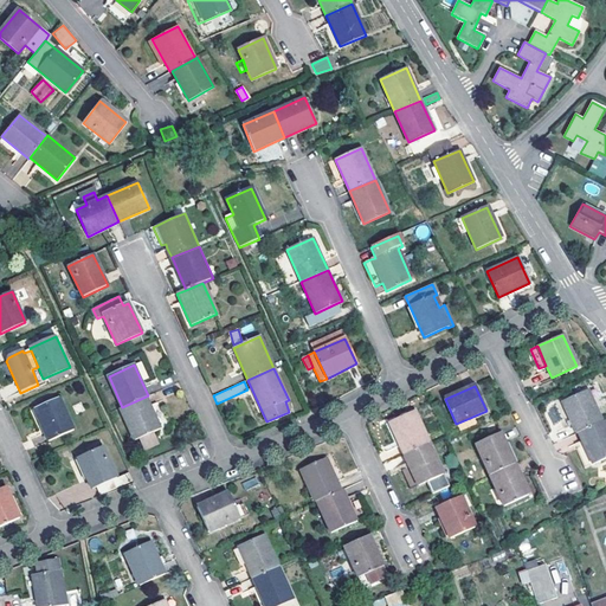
[(578,432),(603,421),(587,391),(561,401),(577,433),(578,432)]
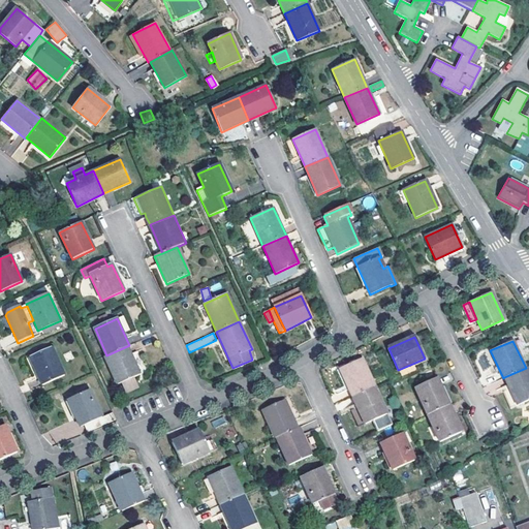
[(106,355),(105,356),(118,383),(122,382),(135,376),(139,374),(131,354),(127,346),(106,355)]
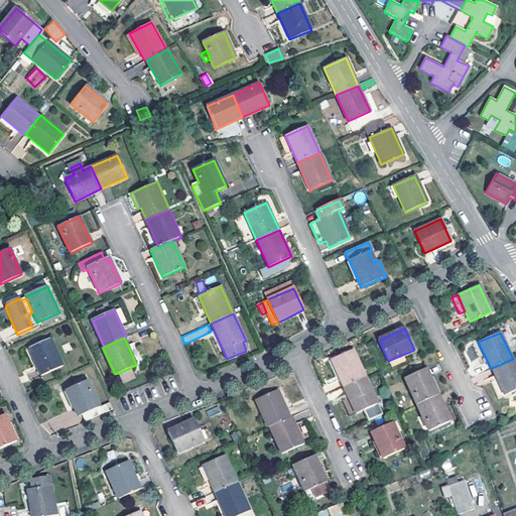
[(62,366),(51,340),(29,349),(33,358),(41,375),(62,366)]
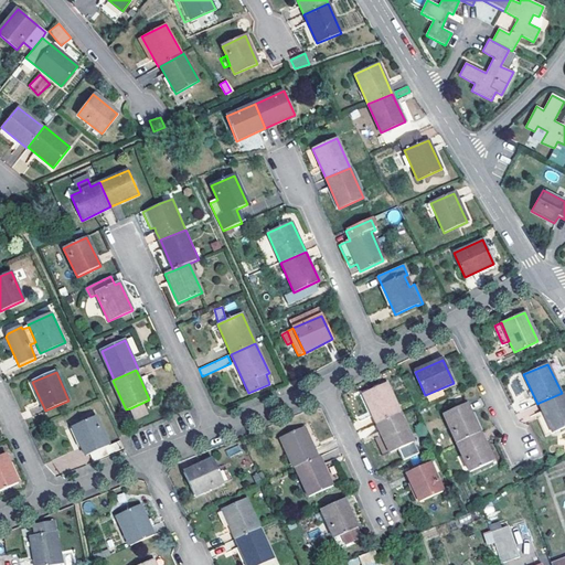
[(375,424),(401,413),(387,384),(363,395),(375,424)]
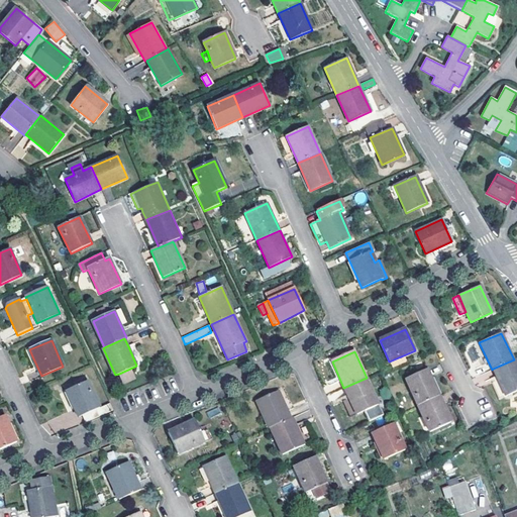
[(514,359),(493,369),(505,396),(516,390),(516,365),(514,359)]
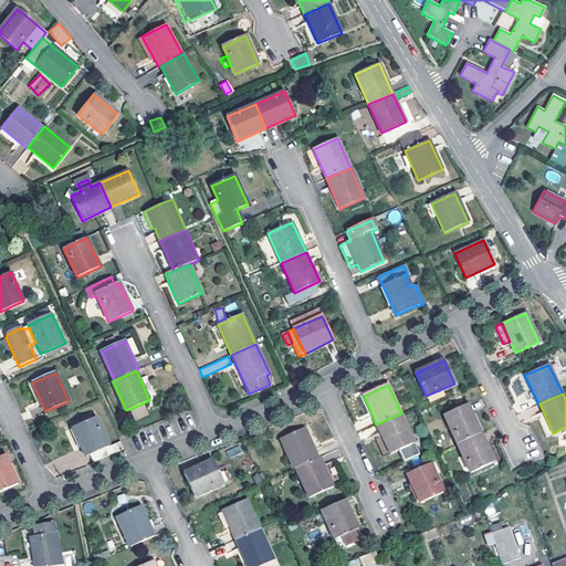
[(145,402),(130,409),(136,421),(152,415),(145,402)]
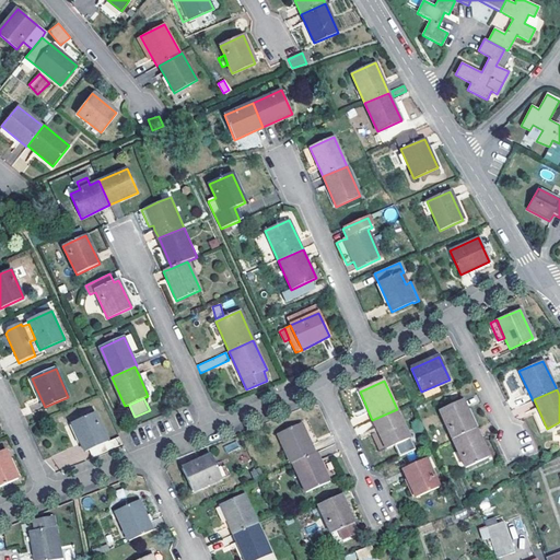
[(476,430),(463,401),(439,411),(452,441),(476,430)]
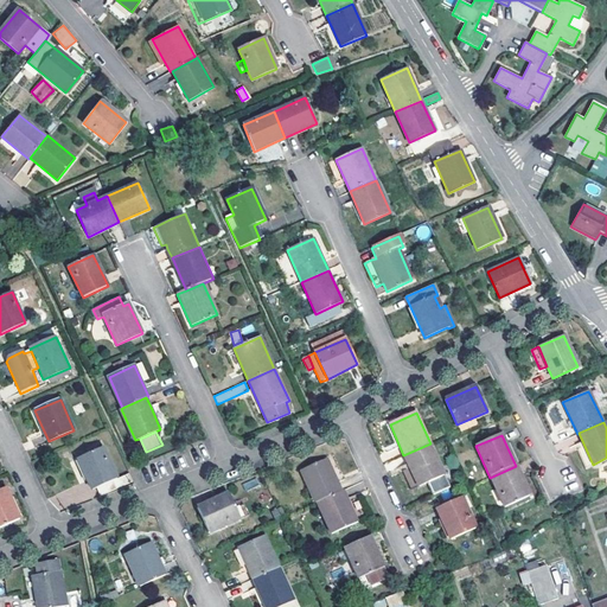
[(77,459),(103,448),(100,441),(69,455),(71,462),(77,459)]
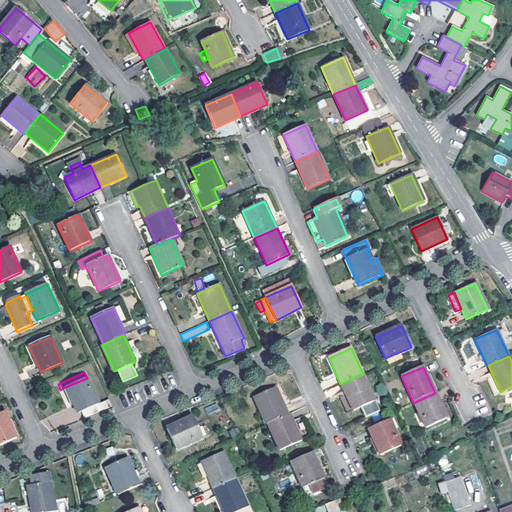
[(363,374),(340,384),(352,410),(375,400),(363,374)]
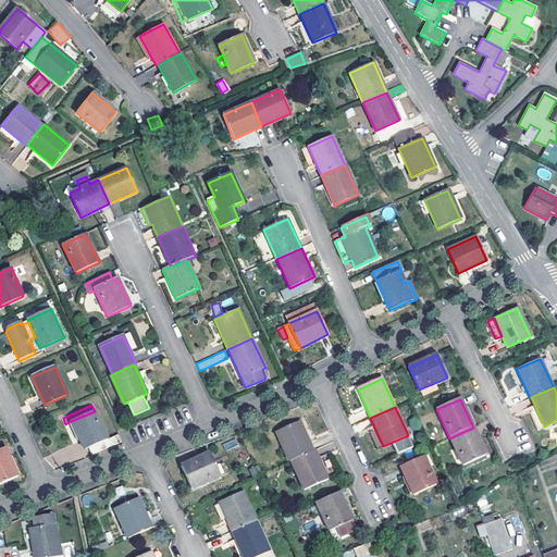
[(108,438),(95,411),(71,421),(84,449),(88,447),(93,454),(121,442),(118,434),(108,438)]
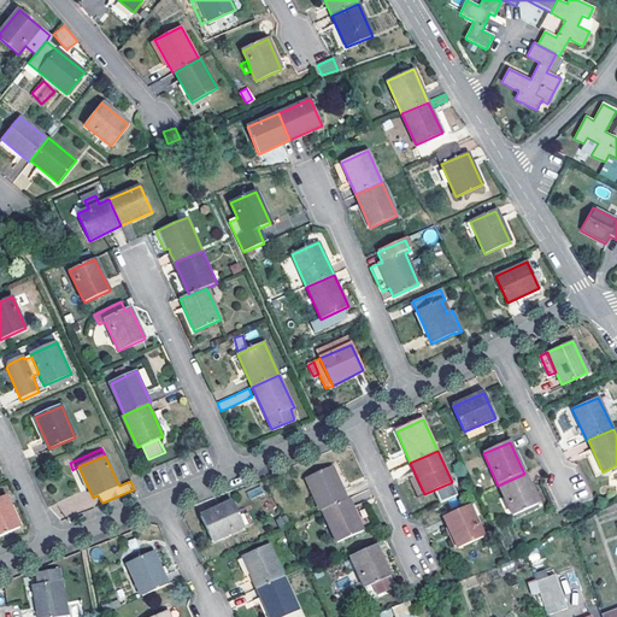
[(321,510),(346,499),(331,468),(306,479),(321,511),(321,510)]
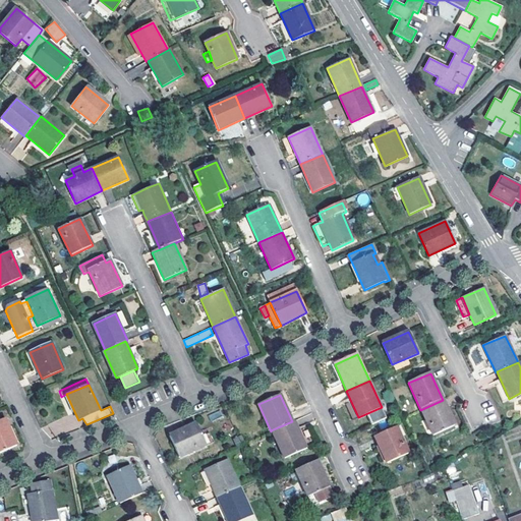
[(443,400),(420,410),(431,436),(454,425),(443,400)]
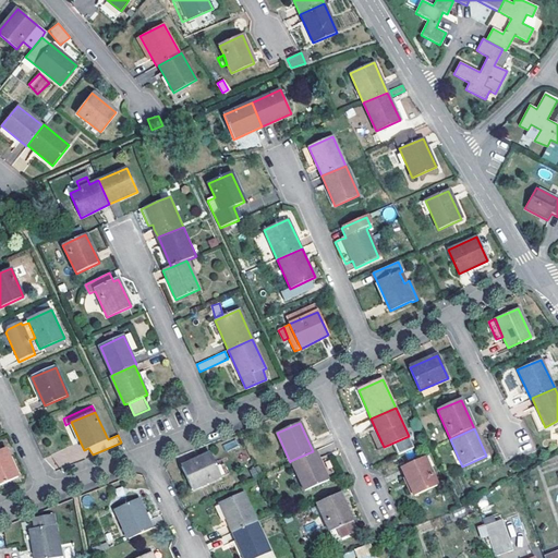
[(371,433),(377,448),(381,446),(375,431),(371,433)]
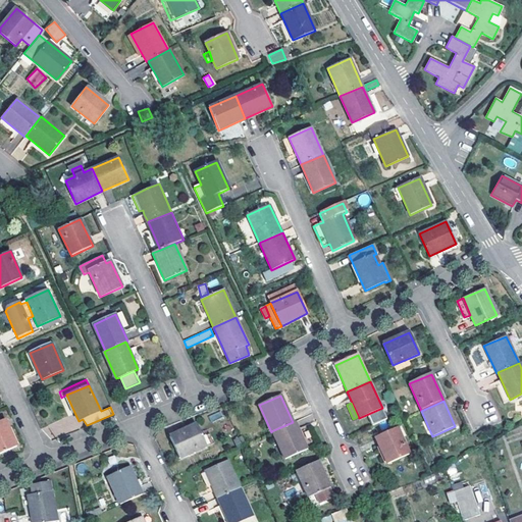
[(209,416),(211,422),(223,417),(220,411),(209,416)]
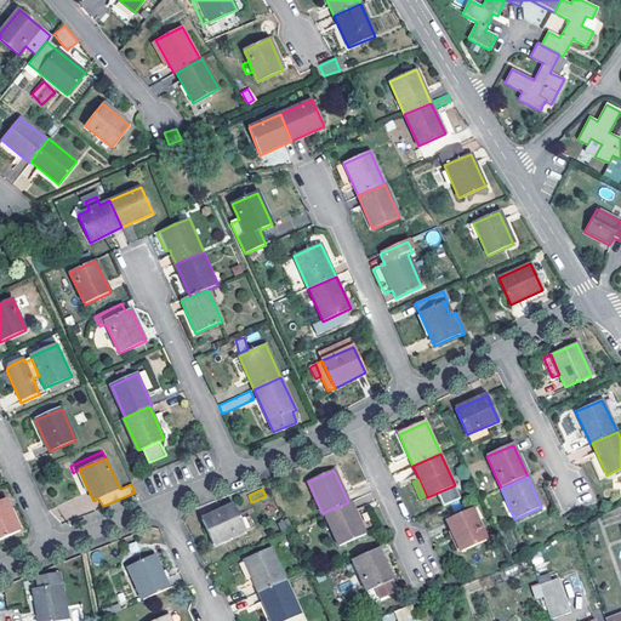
[(0,539),(20,531),(6,500),(0,501),(0,539)]
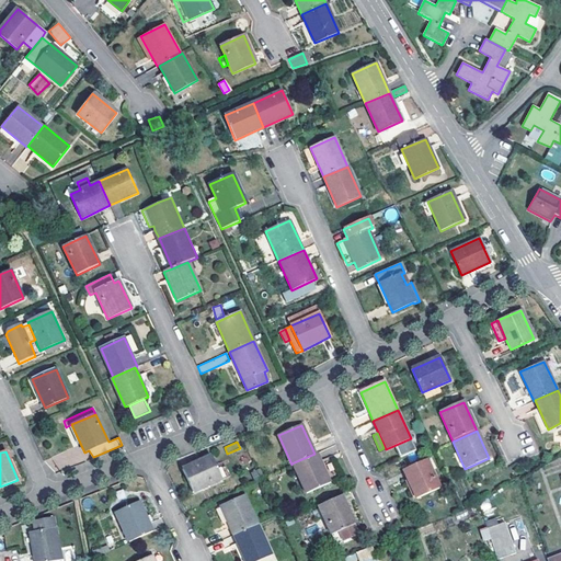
[(315,454),(292,464),(306,493),(330,482),(317,453),(315,454)]
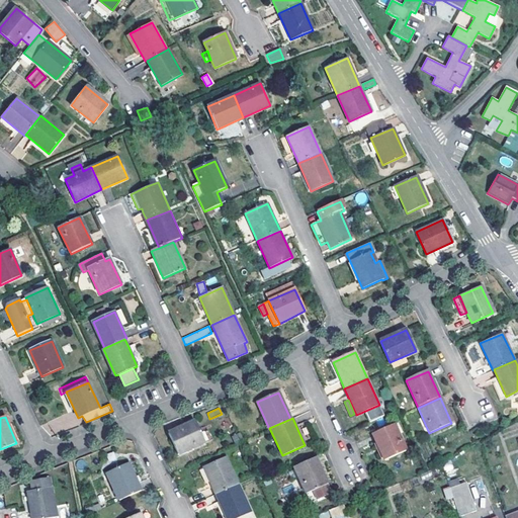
[(204,442),(195,421),(168,433),(178,454),(204,442)]
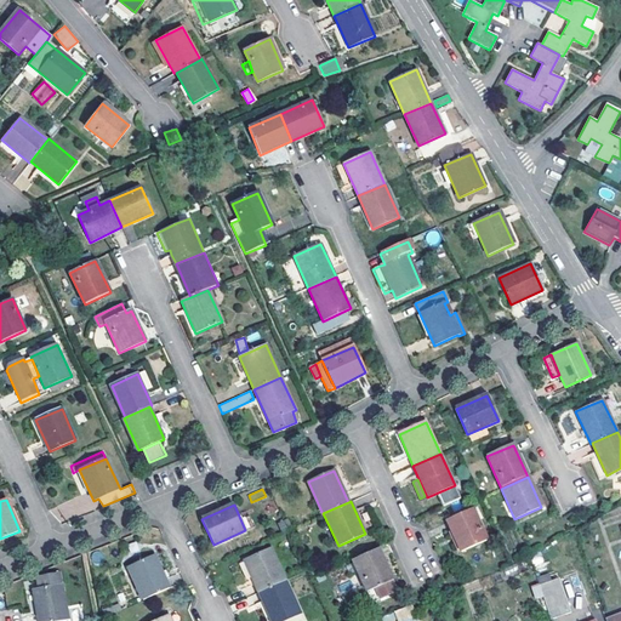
[(486,540),(472,508),(446,520),(460,552),(486,540)]
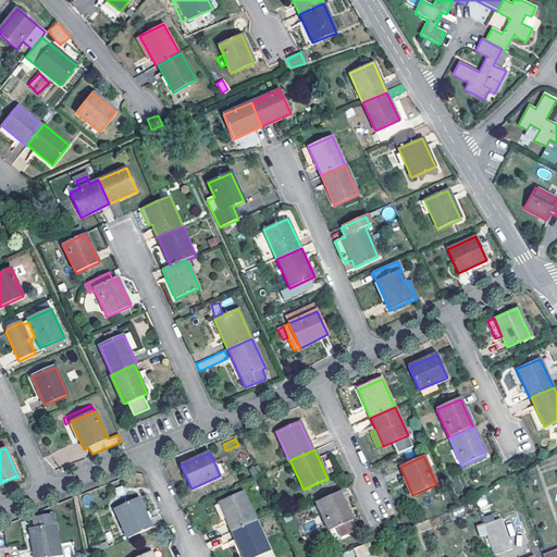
[(256,521),(243,492),(219,502),(232,532),(256,521)]
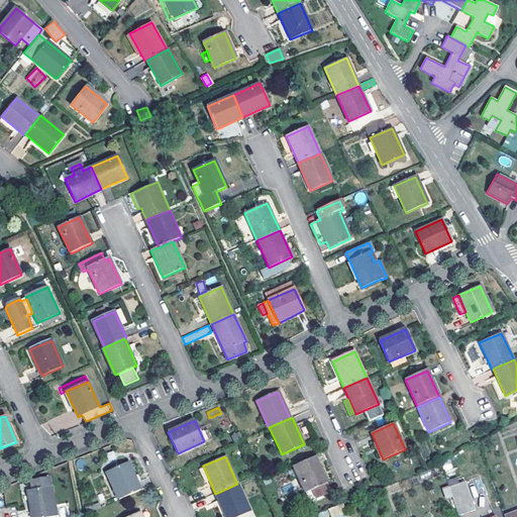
[(310,500),(324,494),(320,486),(326,484),(327,483),(315,456),(294,467),(305,493),(307,492),(310,500)]
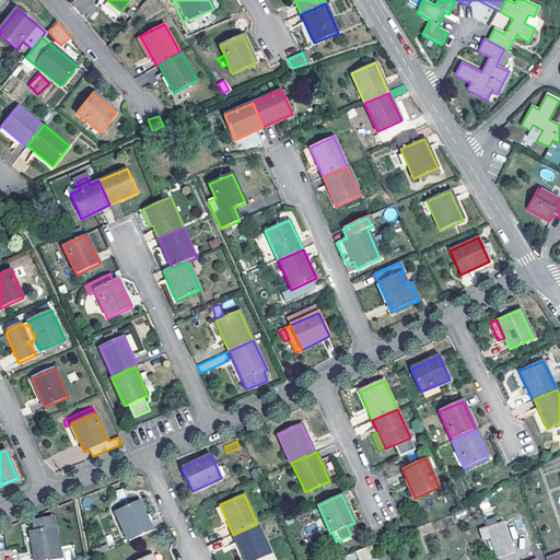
[(129,540),(152,531),(139,501),(116,512),(129,540)]
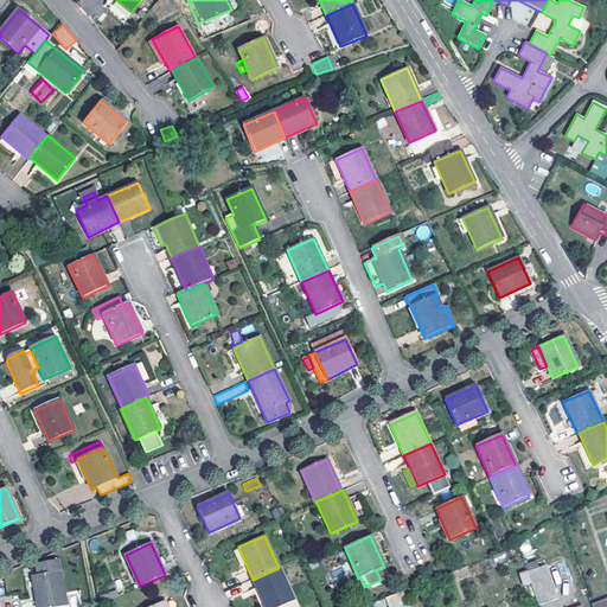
[(537,562),(525,567),(538,606),(558,599),(547,566),(540,568),(537,562)]
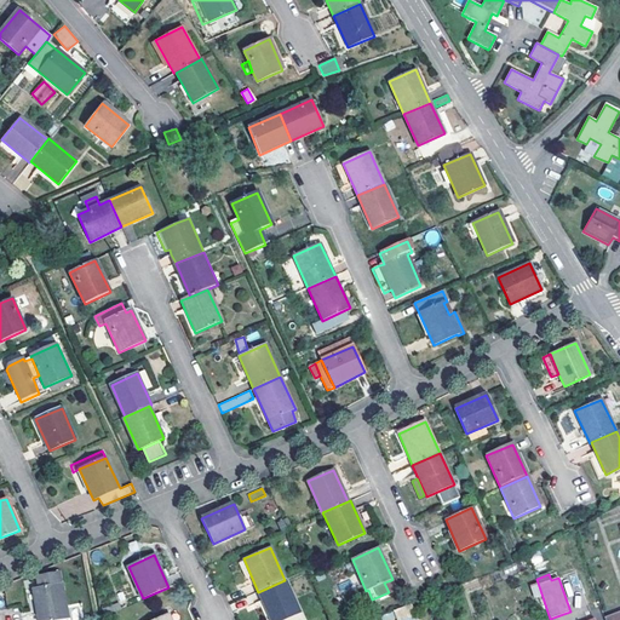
[(285,580),(258,592),(270,619),(280,619),(299,612),(285,580)]
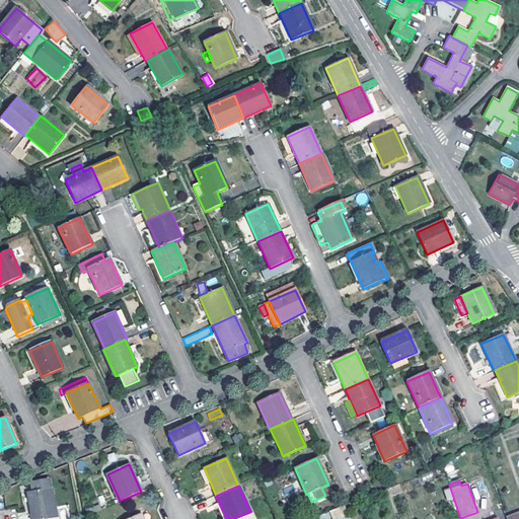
[(330,494),(327,486),(321,488),(325,496),(330,494)]
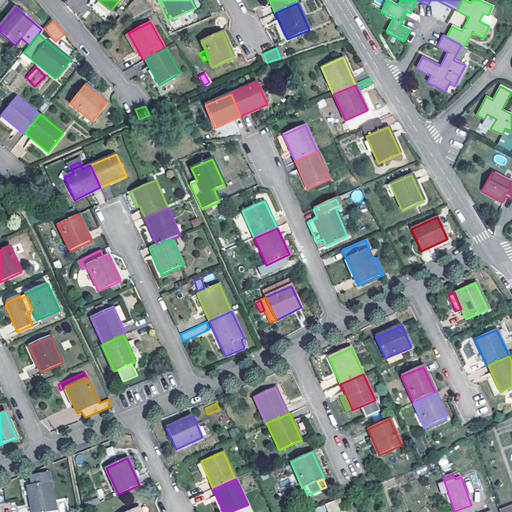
[(47,511),(55,510),(50,481),(27,485),(32,511),(47,511)]
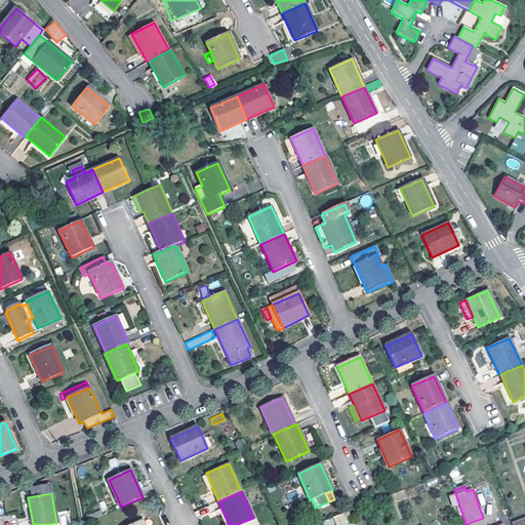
[(333,518),(335,524),(340,524),(352,521),(348,512),(333,518)]
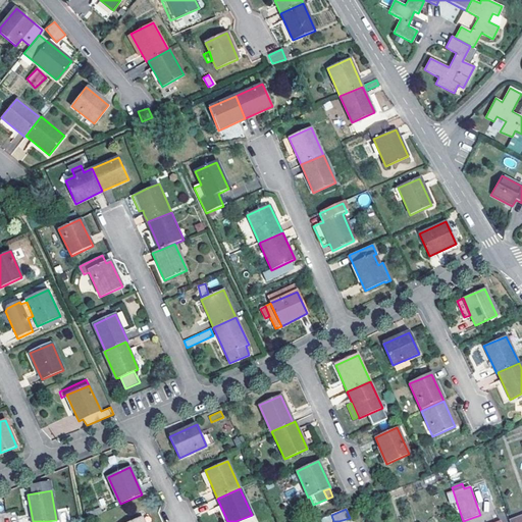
All buildings are outlined.
